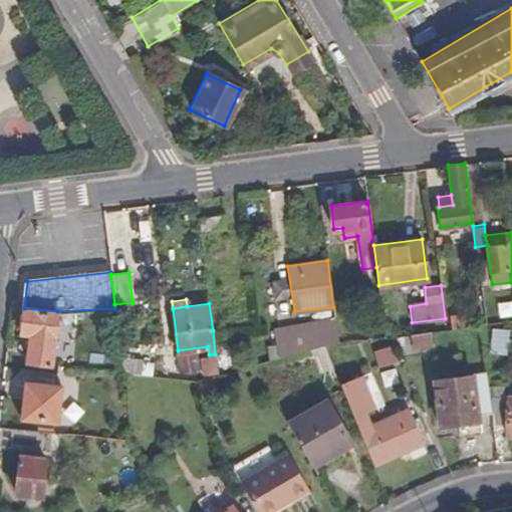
[(52,359),(57,311),(24,308),(20,332),(33,334),(30,357),(52,359)]
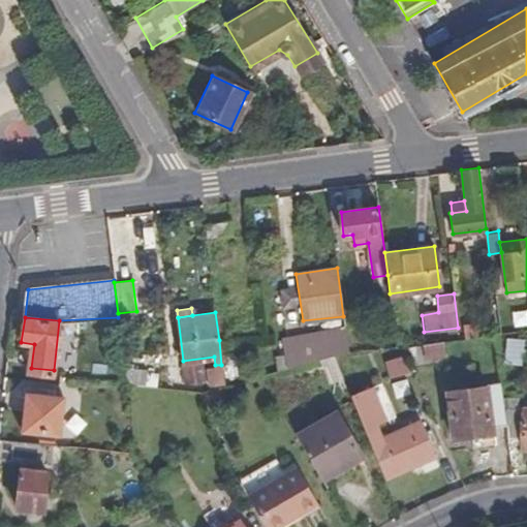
[(290,367),(319,360),(334,355),(348,351),(344,328),(281,335),(290,367)]
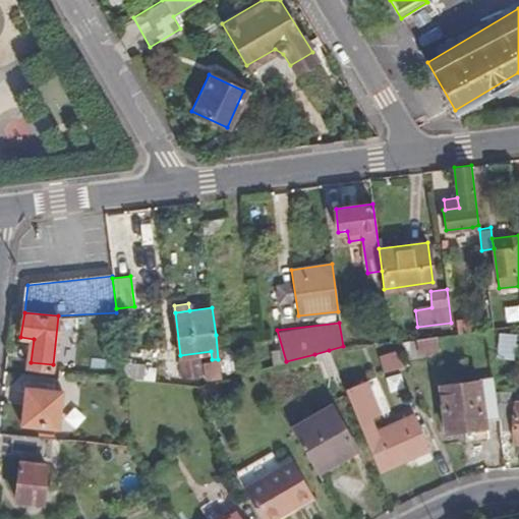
[(400,339),(405,352),(436,348),(434,336),(400,339)]
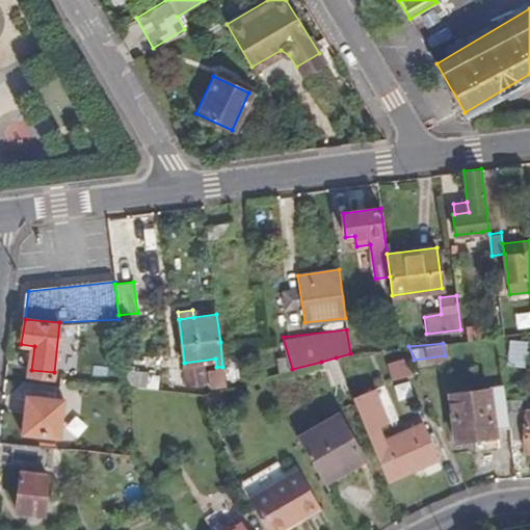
[(392,376),(411,371),(406,356),(387,362),(392,376)]
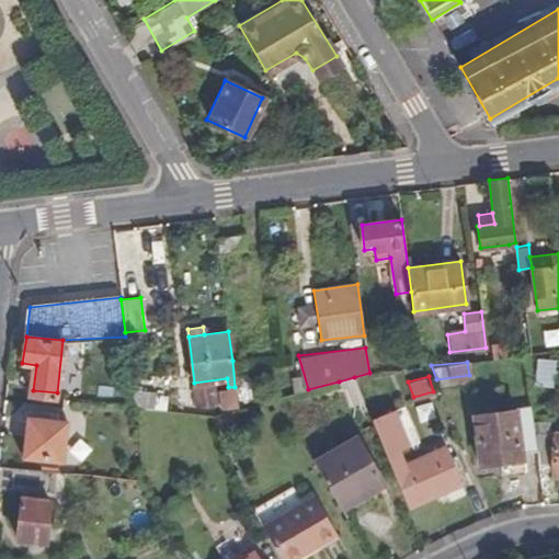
[(350,407),(364,401),(354,377),(339,381),(350,407)]
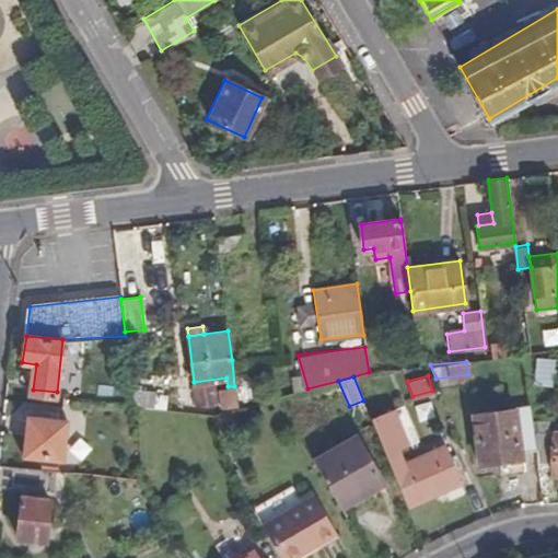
[(212,399),(211,385),(195,387),(197,402),(212,399)]
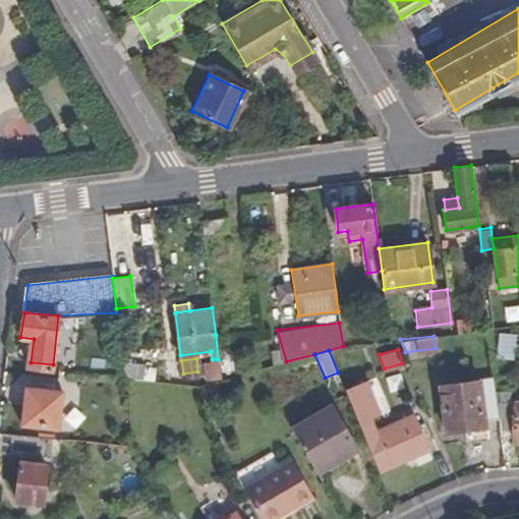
[(123,371),(124,379),(140,380),(141,364),(122,362),(123,371)]
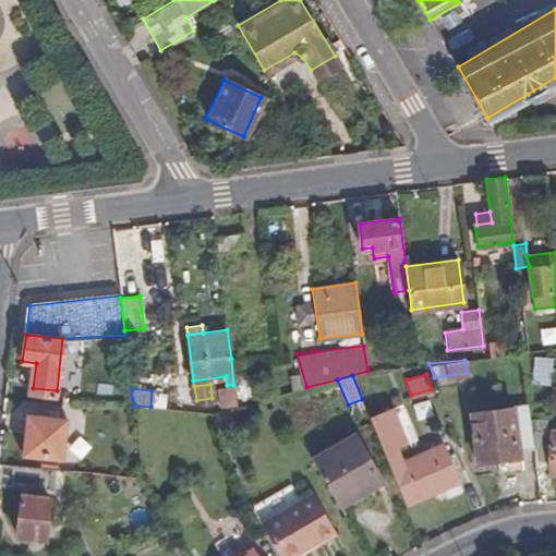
[(230,409),(237,407),(236,400),(228,400),(230,409)]
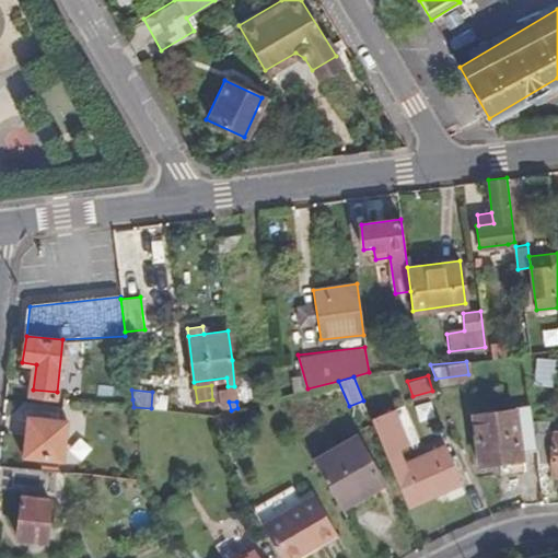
[(536,449),(534,431),(530,405),(474,411),(479,461),(523,456),(523,451),(536,449)]
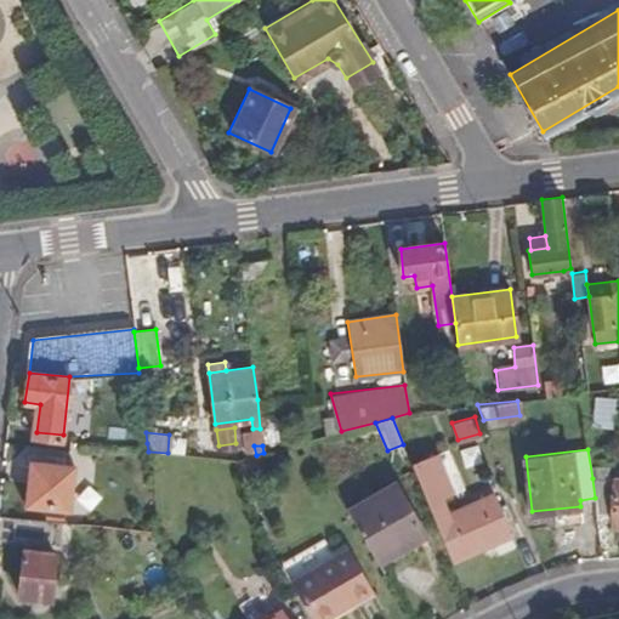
[(447,515),(442,505),(454,500),(436,460),(414,469),(453,560),(493,541),(499,552),(515,545),(510,534),(514,532),(495,493),(447,515)]
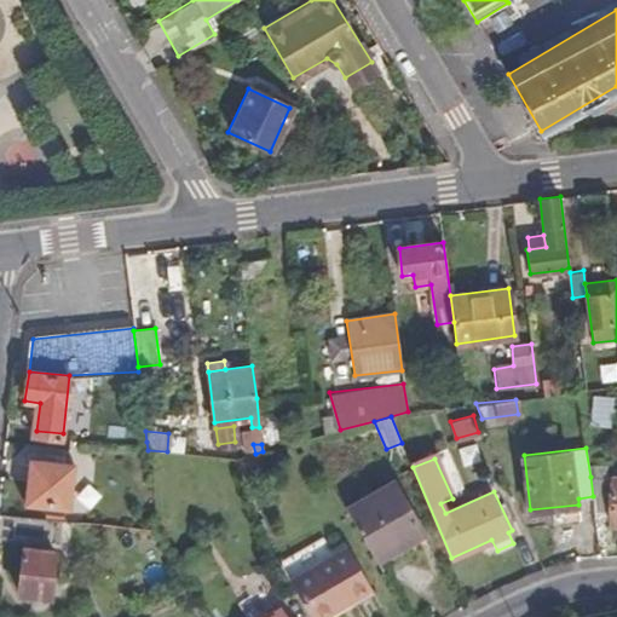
[(28,505),(71,508),(75,465),(33,461),(28,505)]
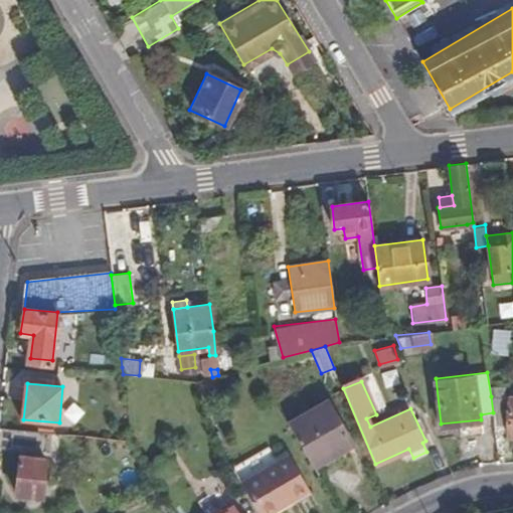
[(493,412),(495,428),(510,429),(510,435),(512,434),(512,396),(491,396),(493,412)]
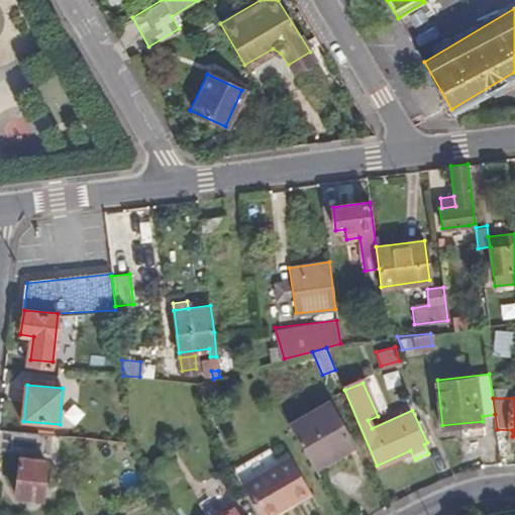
[(292,429),(317,473),(356,450),(330,408),(292,429)]
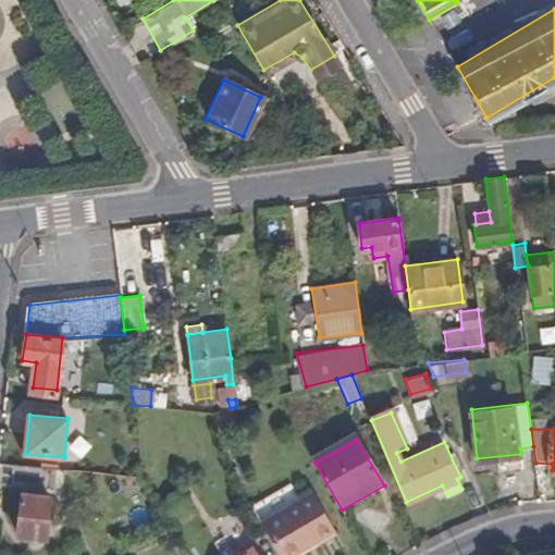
[(0,483),(51,489),(52,468),(0,463),(0,483)]
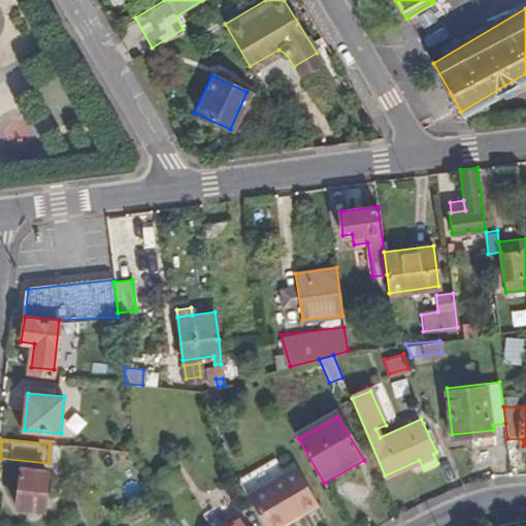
[(44,510),(47,469),(20,467),(17,507),(44,510)]
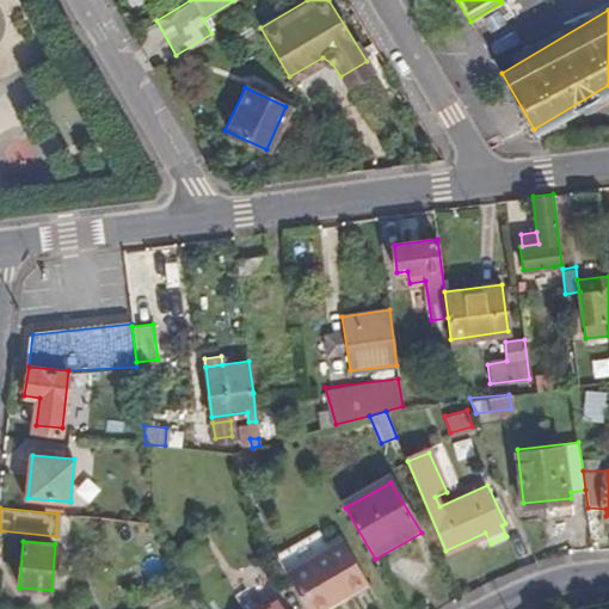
[(288,573),(307,608),(324,608),(336,603),(334,598),(348,592),(350,595),(368,585),(345,543),(288,573)]
